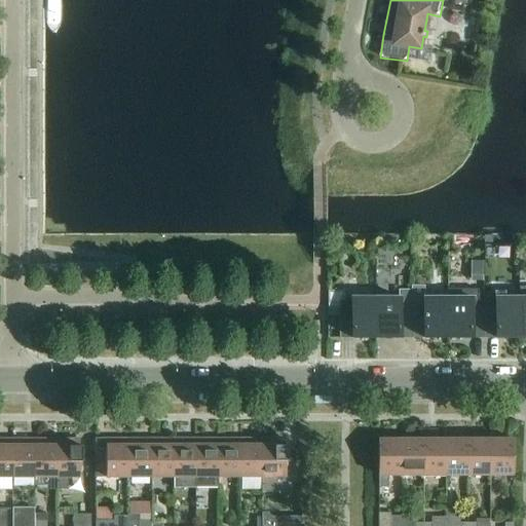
[(483,236),(483,246),(491,246),(491,236),(483,236)]
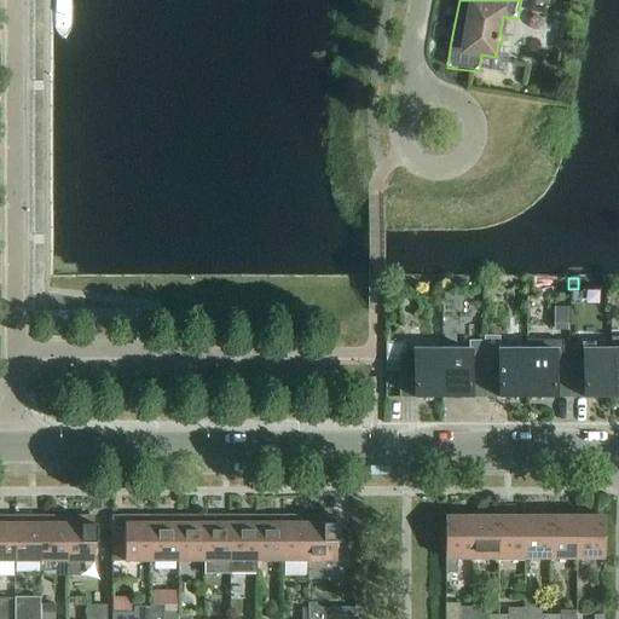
[(554,331),(568,331),(568,318),(554,318),(554,331)]
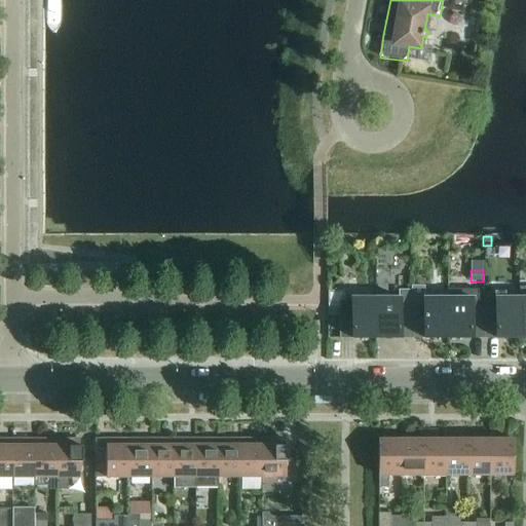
[(447,339),(483,339),(483,308),(477,308),(477,291),(447,291),(447,299),(447,339)]
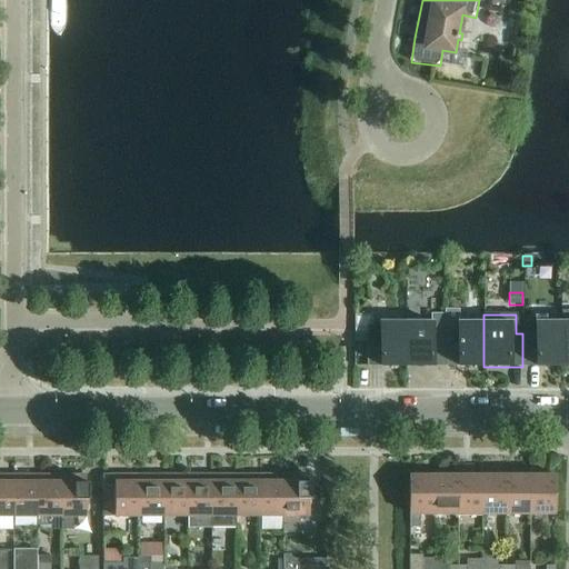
[(367,367),(406,367),(406,323),(380,323),(379,327),(367,327),(367,367)]
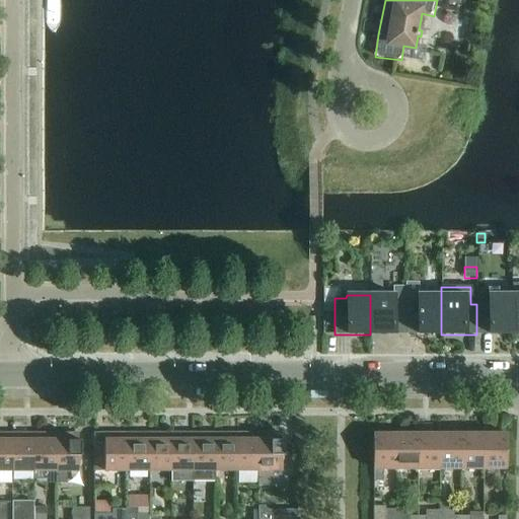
[(370,335),(405,335),(405,304),(393,304),(393,295),(370,295),(370,335)]
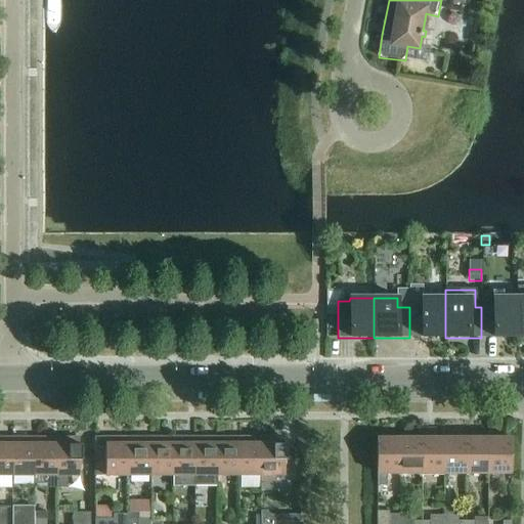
[(409,338),(445,338),(445,298),(422,298),(422,307),(409,307),(409,338)]
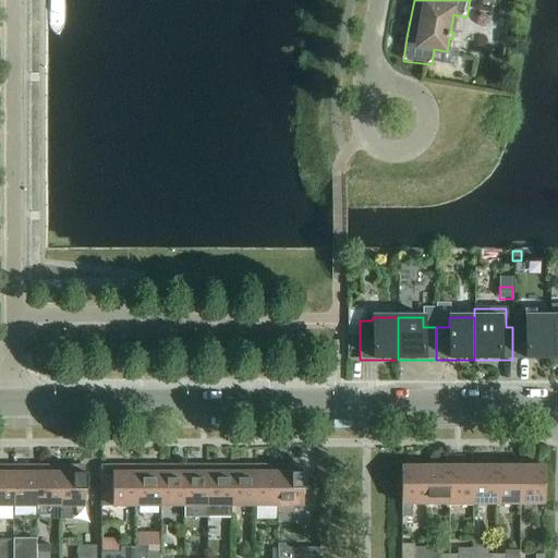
[(512,360),(550,360),(550,317),(525,317),(525,327),(512,327),(512,360)]
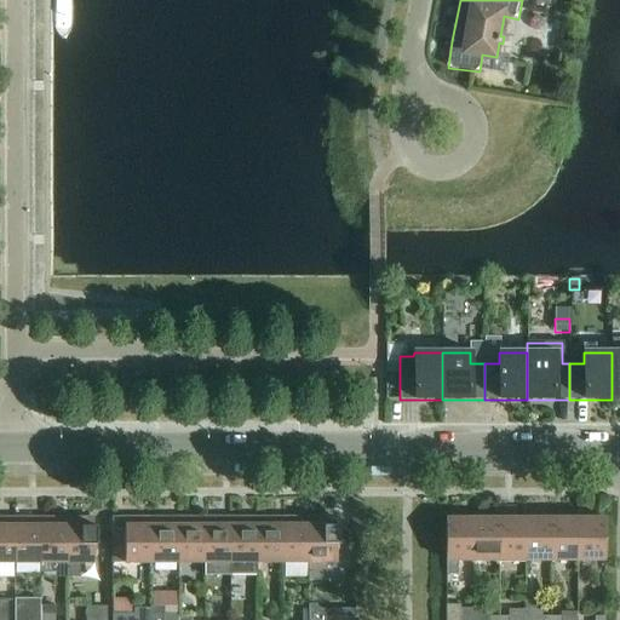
[(13,518),(0,518),(0,563),(13,564),(13,518)]
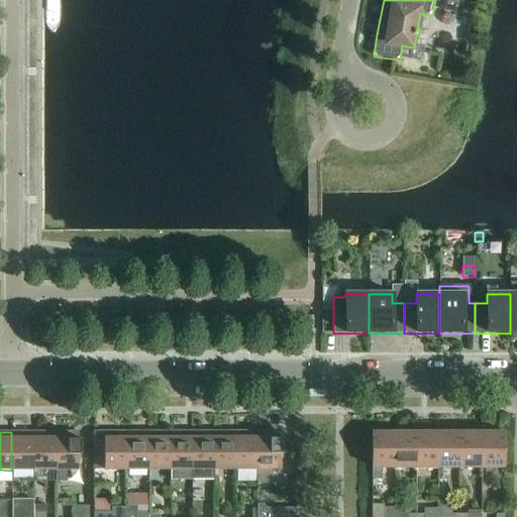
[(33,432),(11,432),(11,471),(33,471),(33,432)]
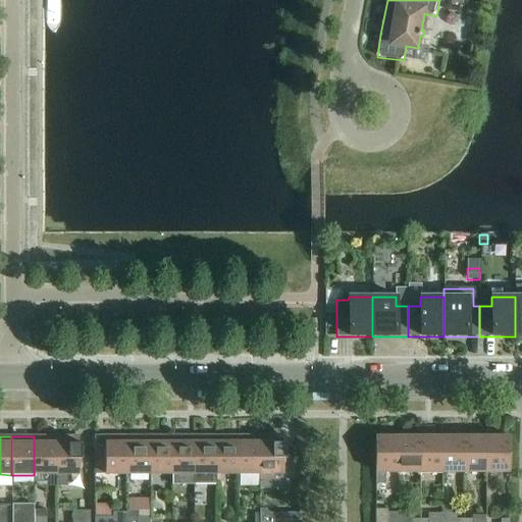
[(55,436),(34,436),(34,475),(55,475),(55,436)]
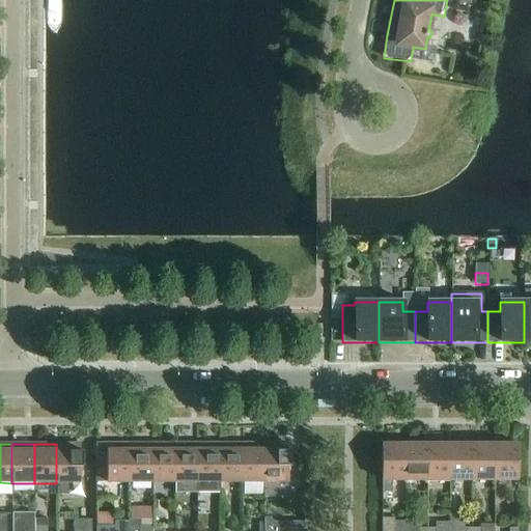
[(56,444),(56,483),(56,495),(67,495),(67,483),(80,483),(80,444),(56,444)]
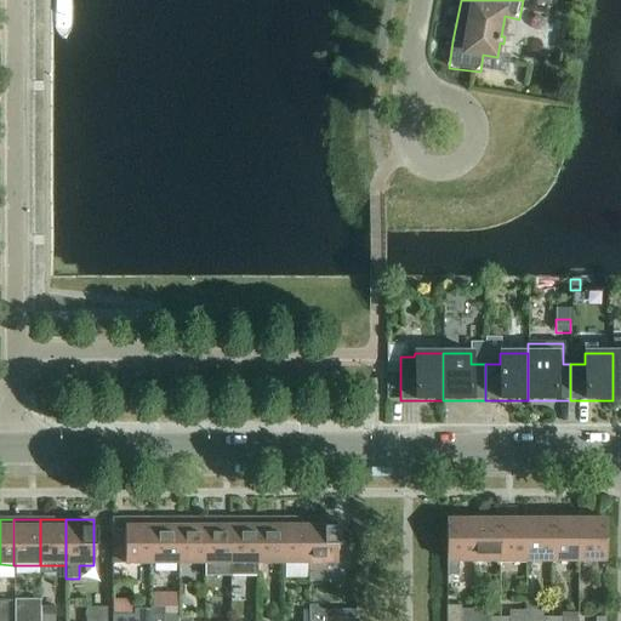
[(112,564),(152,564),(152,519),(112,519),(112,531),(112,564)]
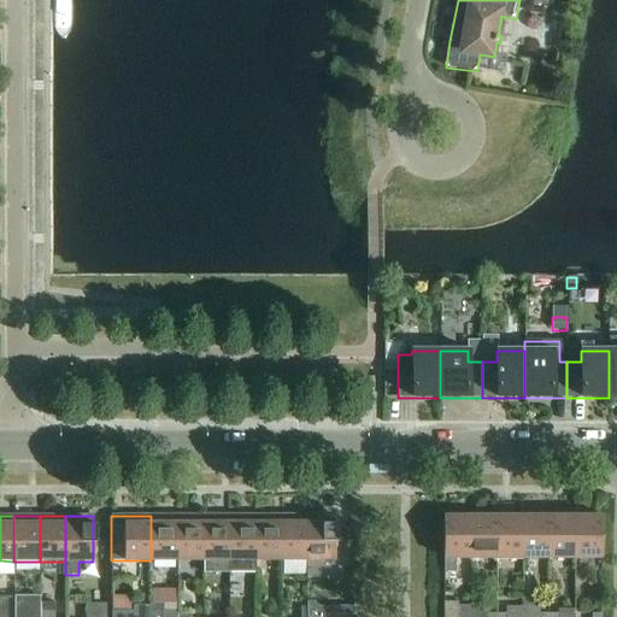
[(151,560),(176,560),(176,516),(151,516),(151,560)]
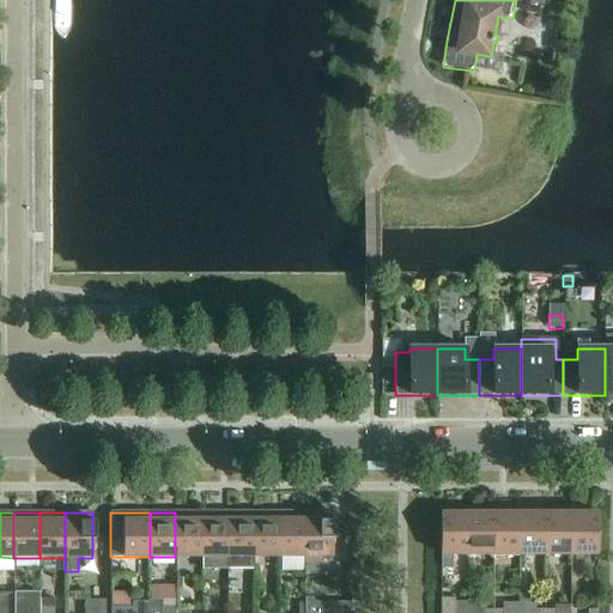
[(175,557),(201,557),(201,513),(175,513),(175,557)]
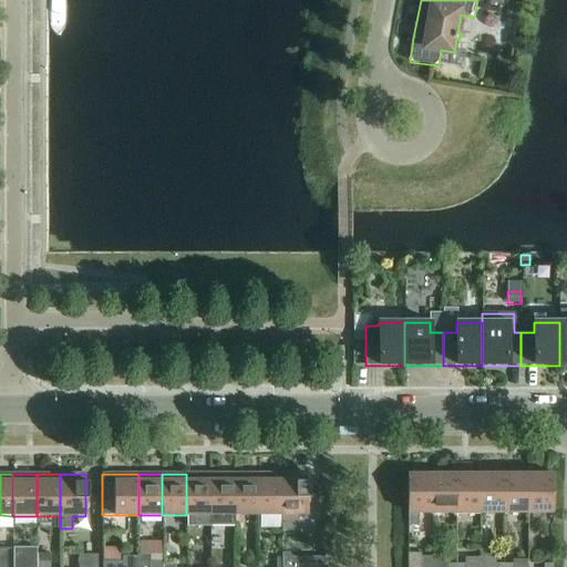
[(209,515),(209,474),(186,474),(186,515),(186,526),(210,526),(209,515)]
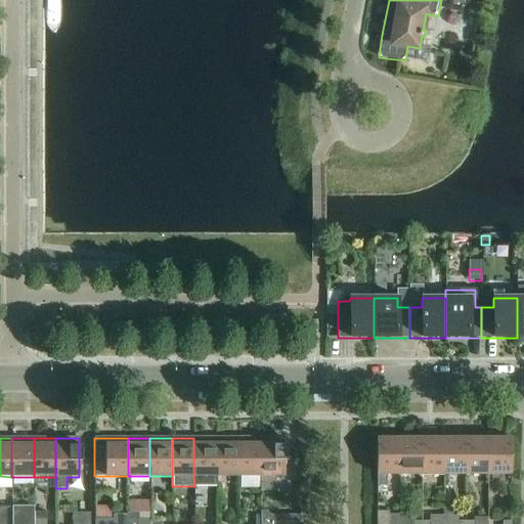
[(216,476),(216,438),(193,438),(193,476),(194,486),(216,486),(216,476)]
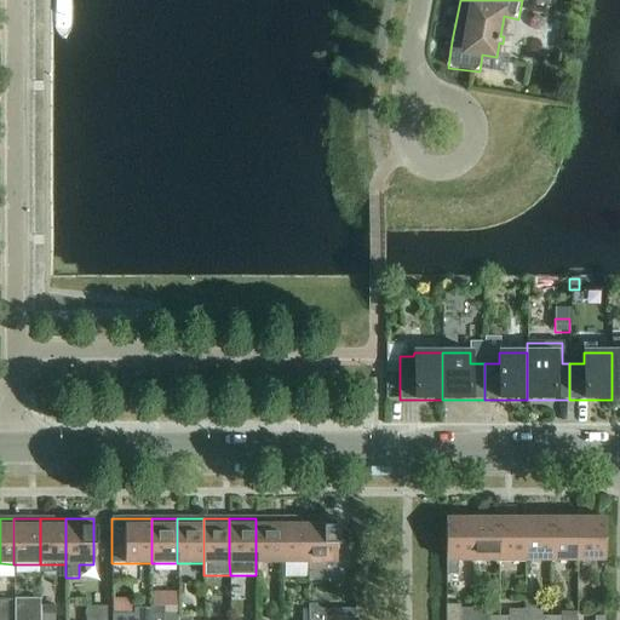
[(256,563),(282,563),(282,518),(256,518),(256,563)]
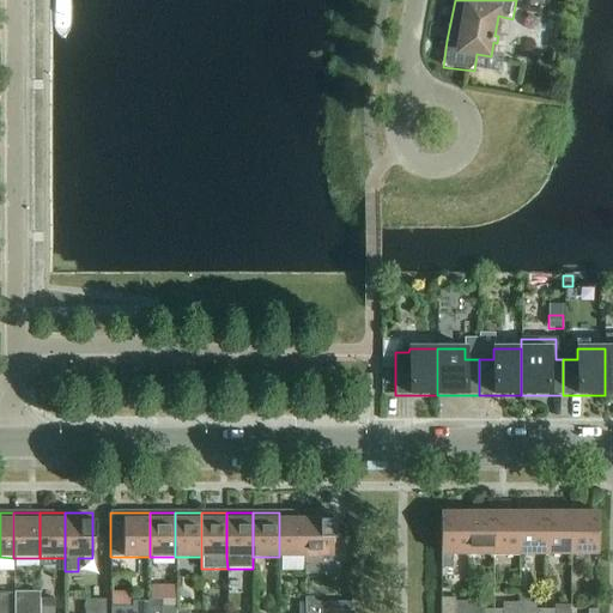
[(279,557),(304,557),(304,513),(279,513),(279,557)]
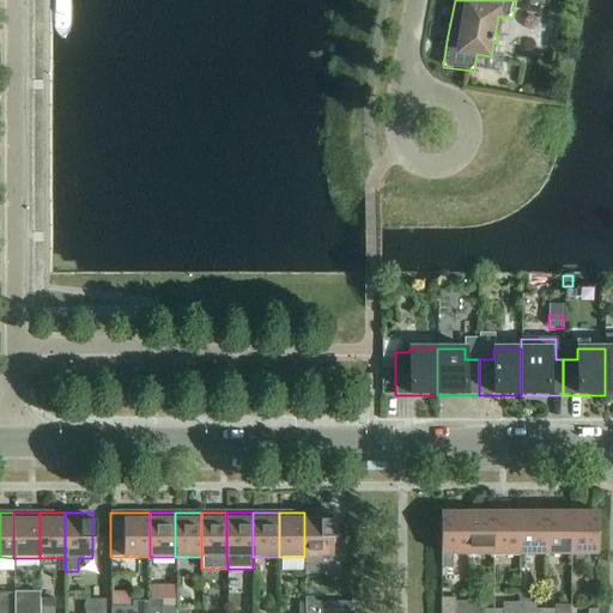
[(304,557),(304,575),(322,575),(322,557),(332,557),(332,513),(304,513),(304,557)]
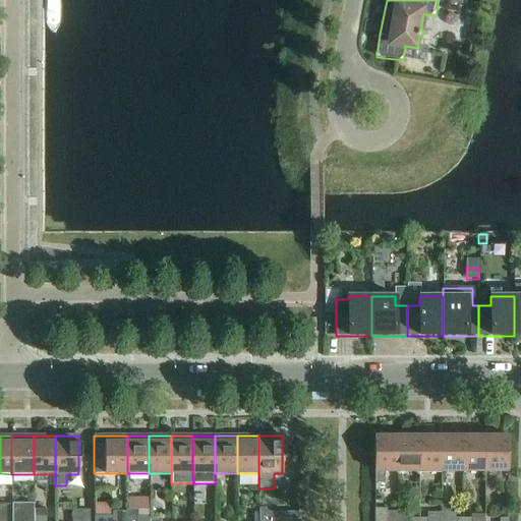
[(373,472),(397,472),(397,436),(373,436),(373,472)]
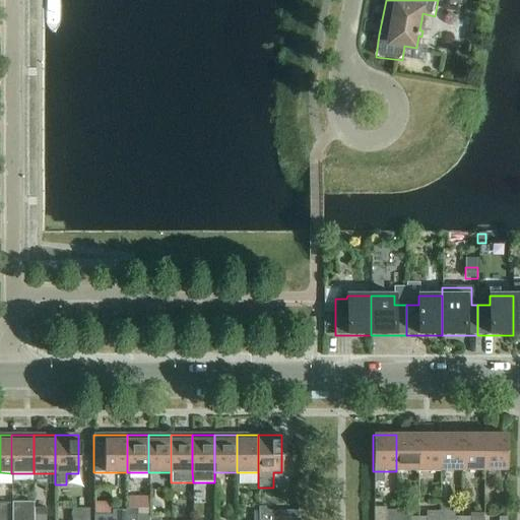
[(396,471),(417,471),(417,435),(396,435),(396,471)]
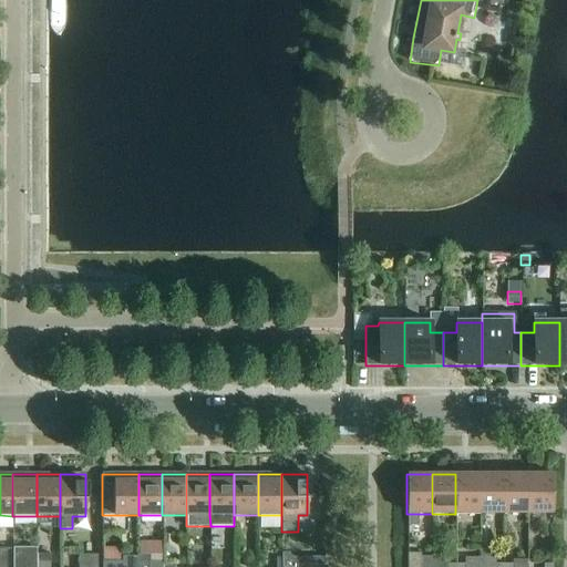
[(455,514),(480,514),(480,474),(455,474),(455,514)]
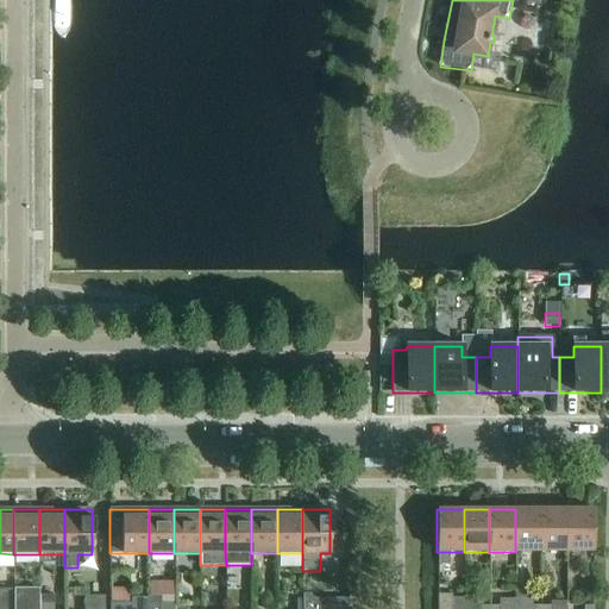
[(515,552),(540,552),(540,509),(515,509),(515,552)]
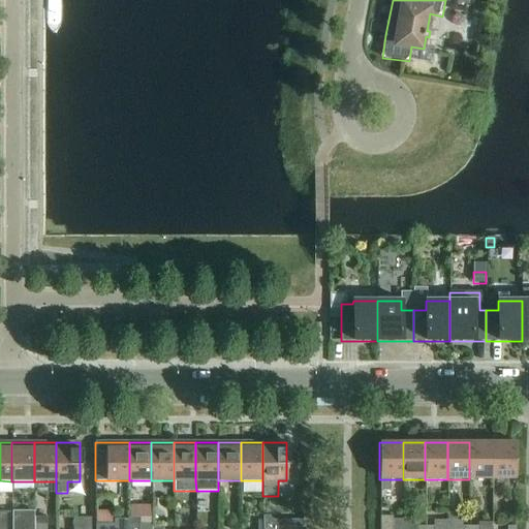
[(469,479),(492,479),(492,442),(469,442),(469,479)]
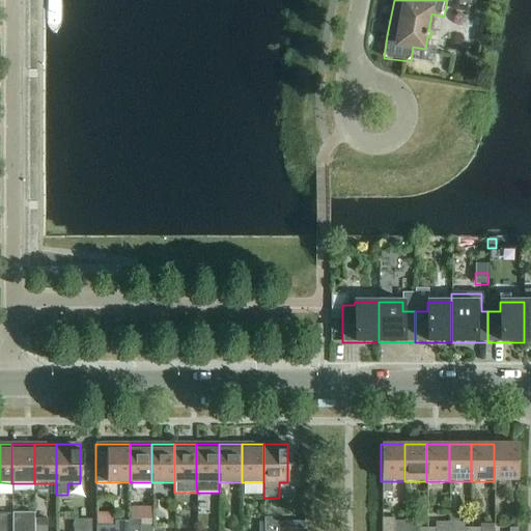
[(494,444),(494,481),(516,481),(516,444),(494,444)]
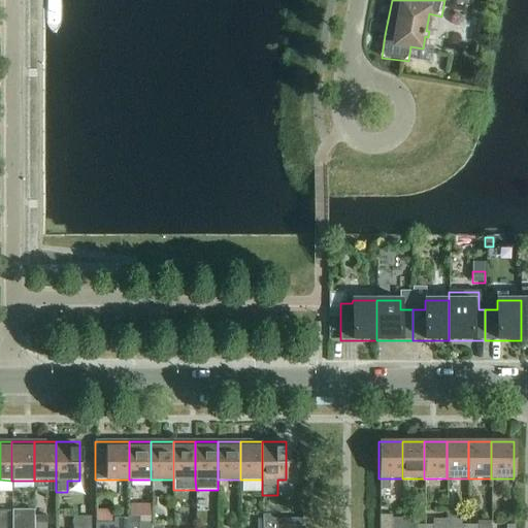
[(12,512),(11,527),(33,527),(34,517),(34,512),(12,512)]
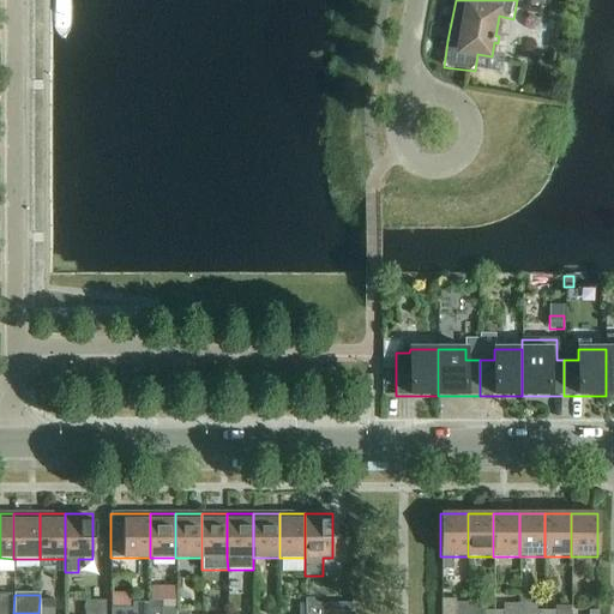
[(305,600),(305,613),(336,613),(336,605),(317,605),(312,600),(305,600)]
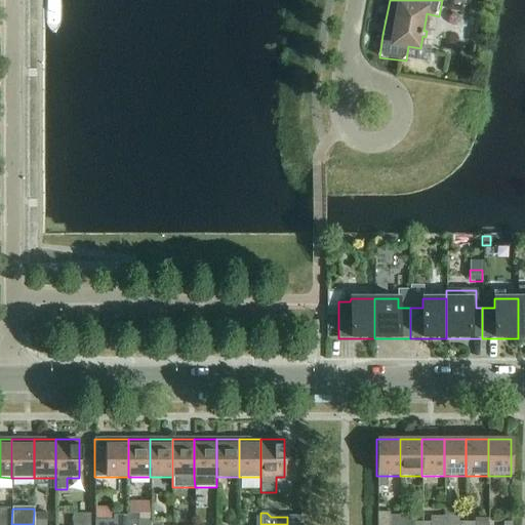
[(376,513),(376,524),(389,524),(389,513),(376,513)]
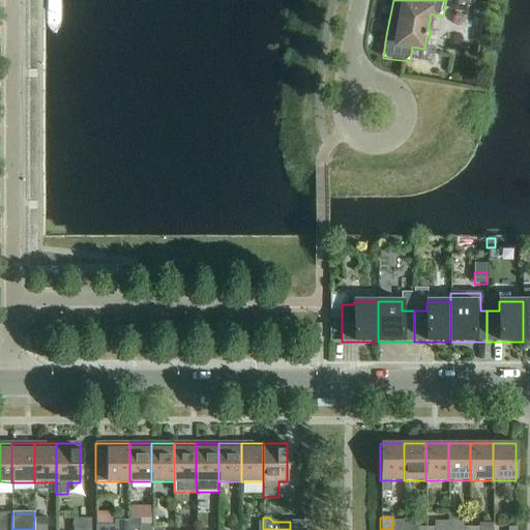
[(45,529),(46,519),(34,519),(33,529),(45,529)]
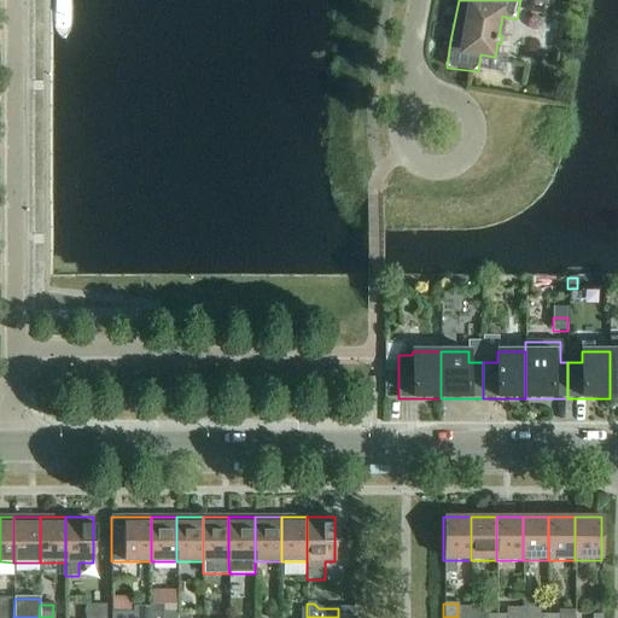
[(150,617),(162,617),(163,605),(150,605),(151,607),(150,617)]
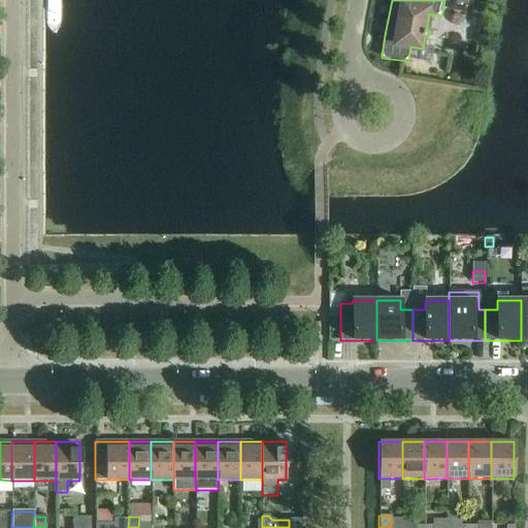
[(73,518),(73,527),(90,527),(91,518),(73,518)]
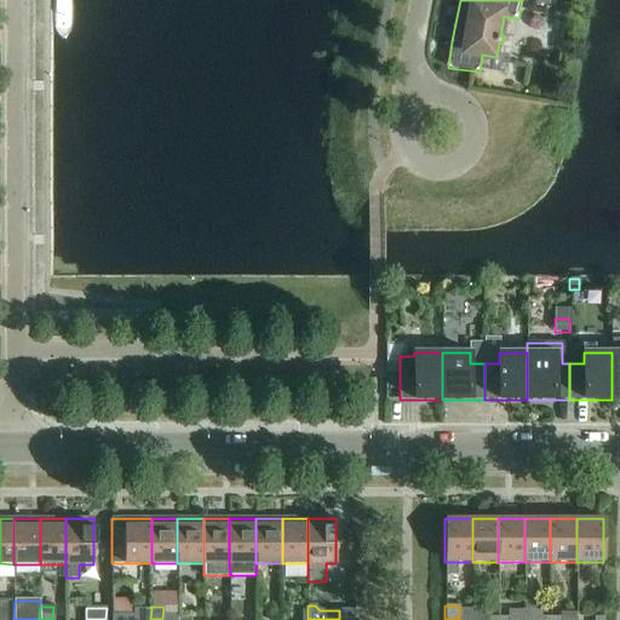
[(150,619),(151,609),(133,609),(133,614),(127,614),(127,619),(150,619)]
